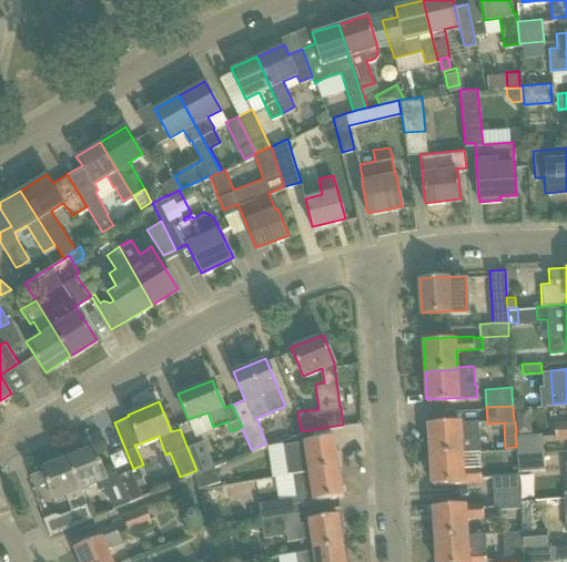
[(527,415),(529,414),(529,407),(515,408),(515,419),(518,419),(520,419),(523,418),(525,417),(527,415)]
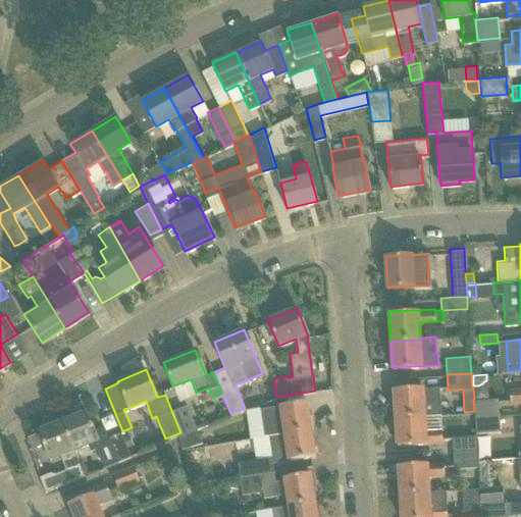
[(395,417),(424,415),(424,414),(440,413),(439,399),(440,399),(439,385),(393,388),(395,417)]
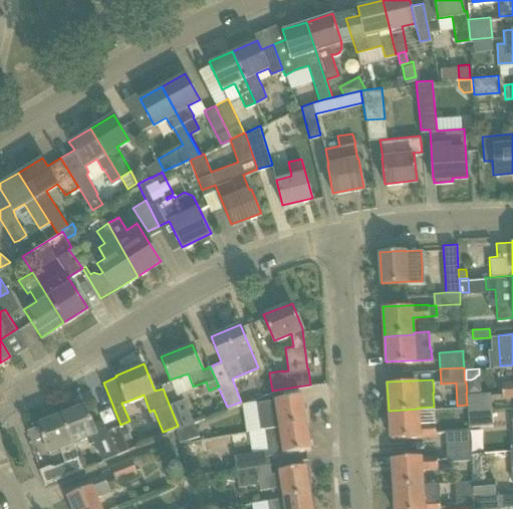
[(512,395),(512,382),(502,383),(503,396),(512,395)]
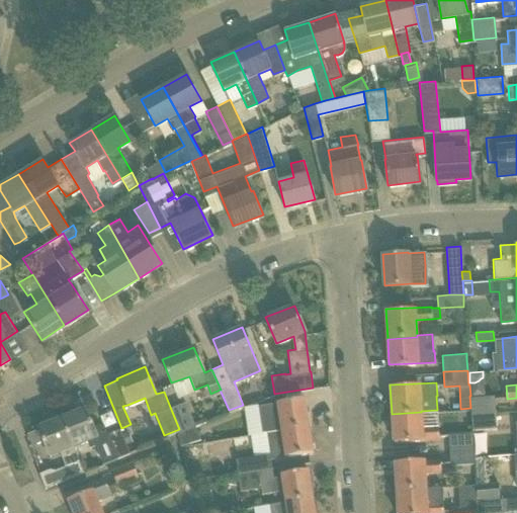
[(470,408),(470,413),(495,411),(494,395),(470,396),(469,396),(470,408)]
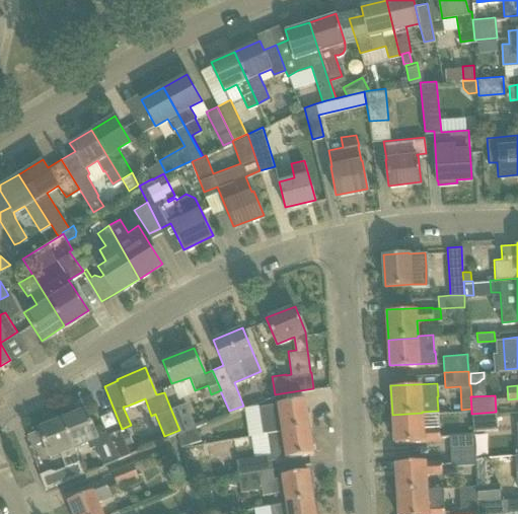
[(282,429),(308,425),(304,397),(263,405),(265,417),(280,414),(282,429)]
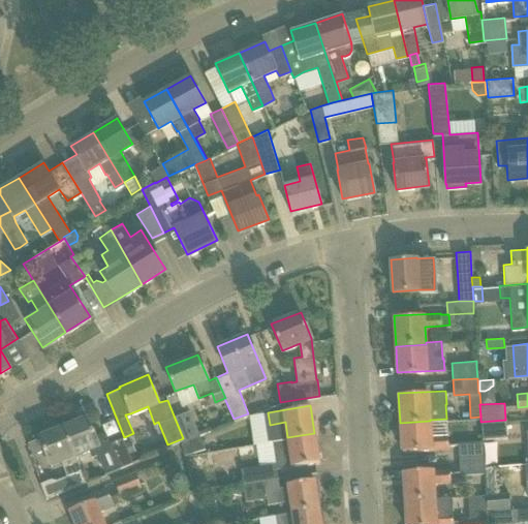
[(184,439),(198,433),(197,429),(189,408),(174,415),(183,438),(184,439)]
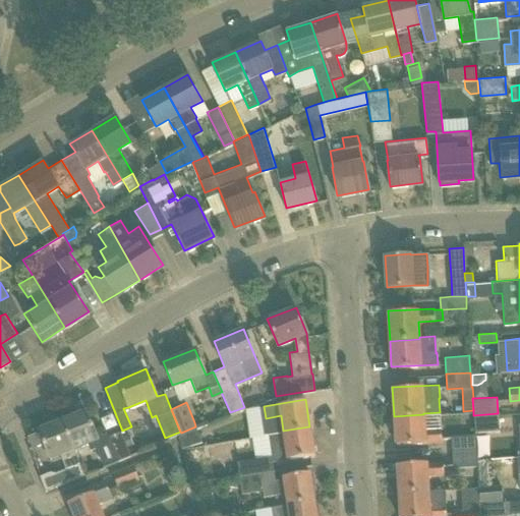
[(73,449),(88,442),(97,439),(85,409),(84,410),(84,411),(62,419),(73,449)]
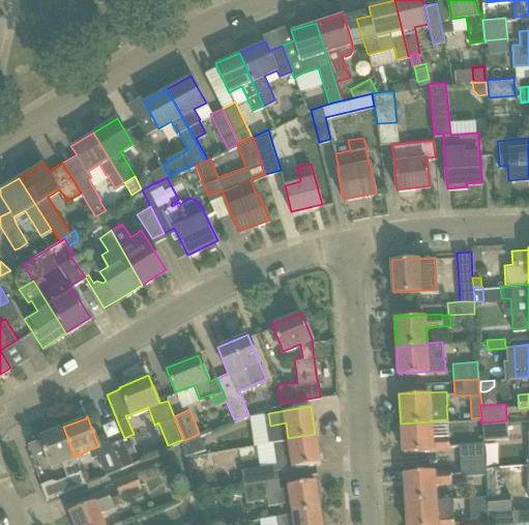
[(507,436),(506,420),(481,423),(482,438),(507,436)]
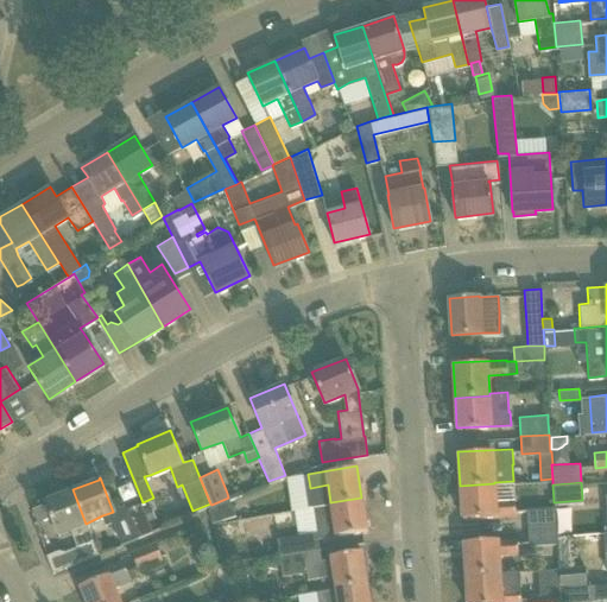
[(460,486),(462,517),(516,514),(514,500),(495,501),(494,483),(460,486)]
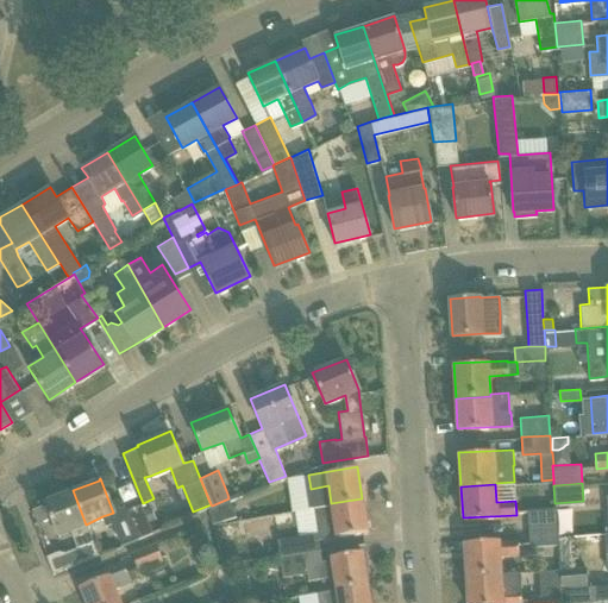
[(240,488),(227,494),(229,498),(243,494),(240,488)]
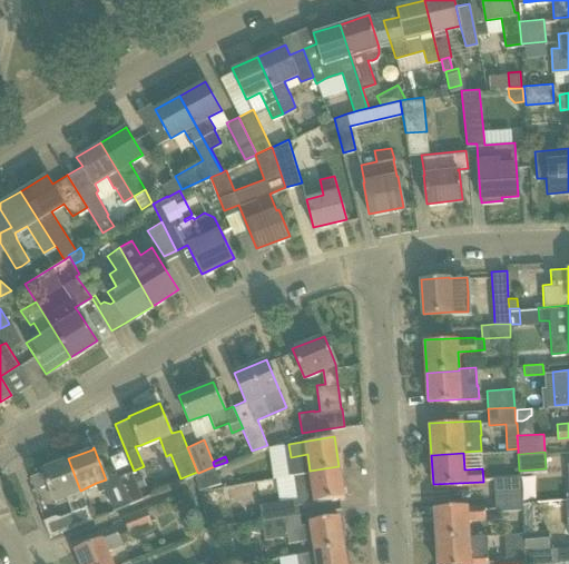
[(86,504),(80,491),(68,458),(67,458),(67,459),(42,468),(41,468),(42,471),(47,482),(55,500),(66,495),(71,511),(60,515),(66,528),(92,517),(86,504)]
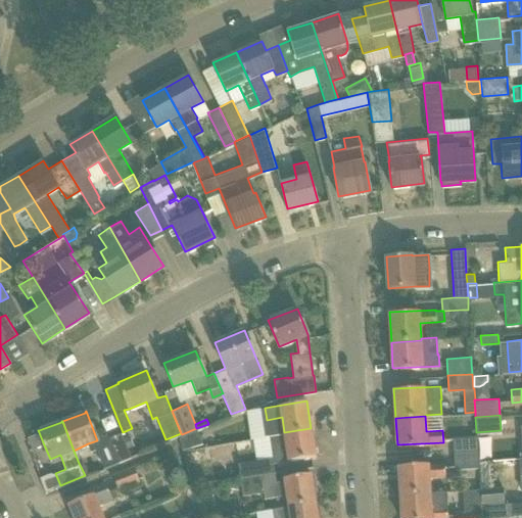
[(182,449),(186,446),(202,441),(196,428),(182,434),(181,434),(181,436),(178,437),(182,449)]
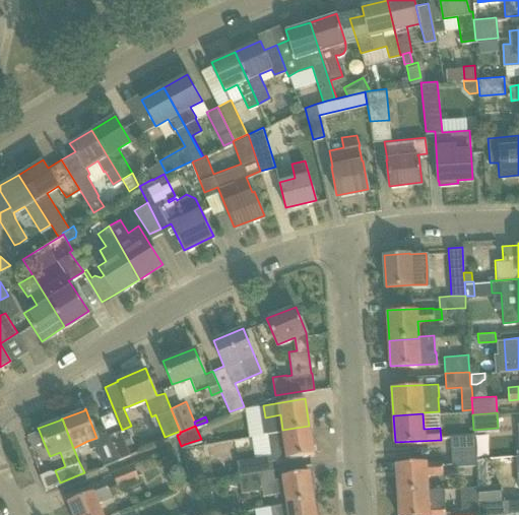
[(271,460),(314,453),(309,426),(282,430),(267,433),(270,449),(271,460)]
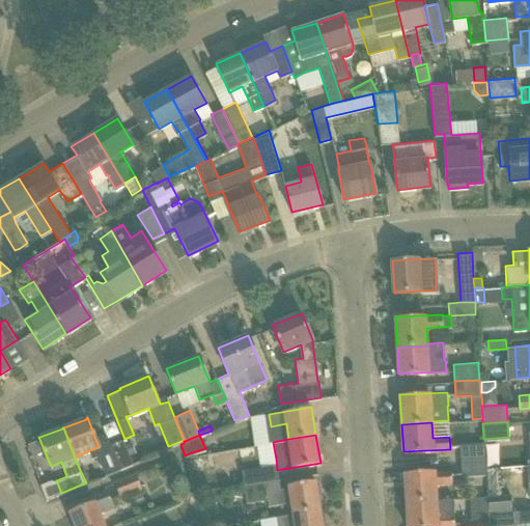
[(133,463),(129,453),(124,442),(122,438),(110,443),(119,468),(133,463)]
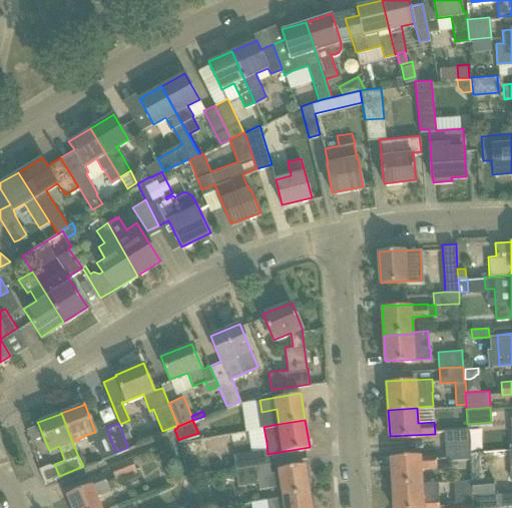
[(31,439),(42,434),(38,424),(26,428),(31,439)]
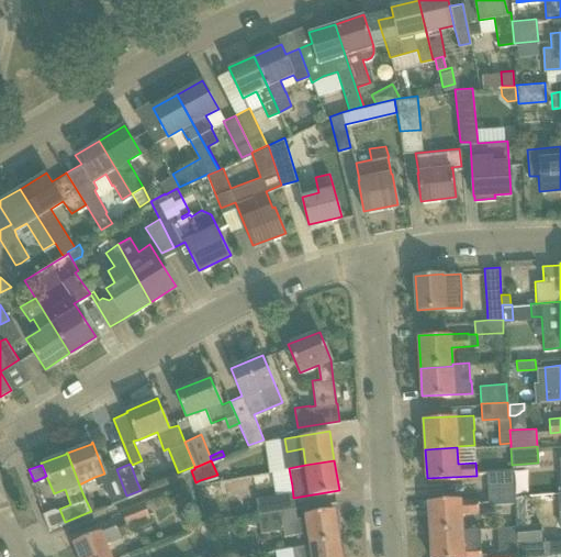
[(132,468),(136,480),(143,478),(138,466),(132,468)]
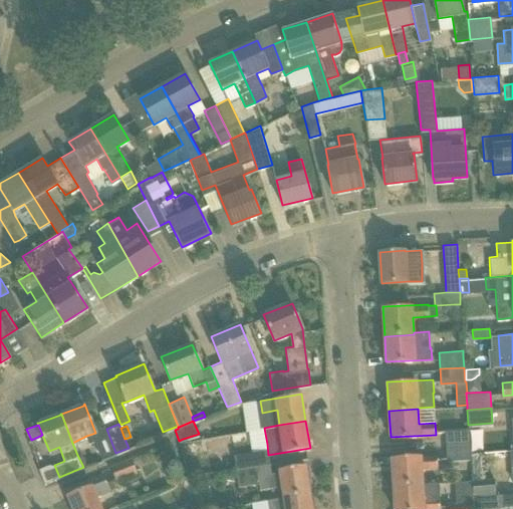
[(469,444),(468,427),(445,429),(446,445),(469,444)]
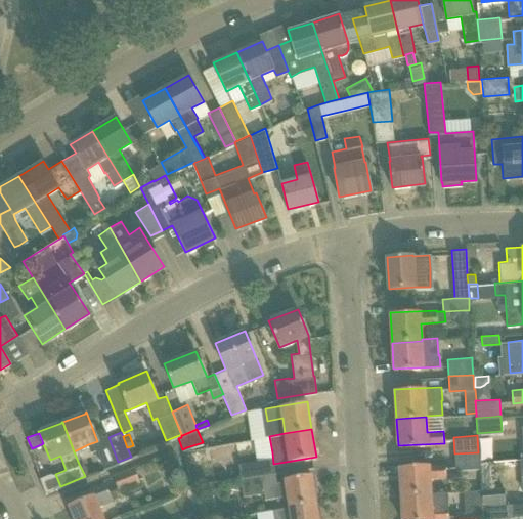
[(454,469),(479,468),(479,461),(478,452),(454,453),(454,469)]
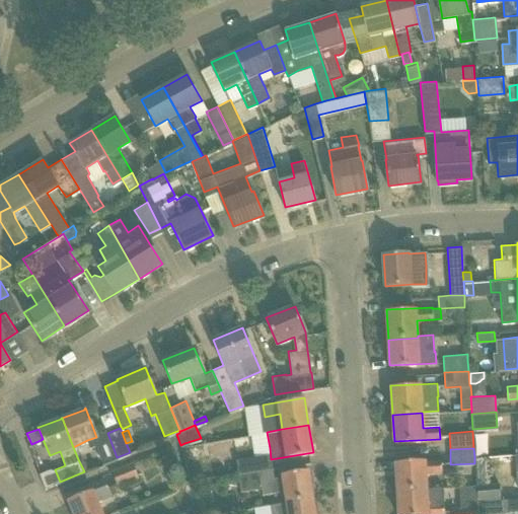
[(176,463),(168,451),(155,460),(164,471),(176,463)]
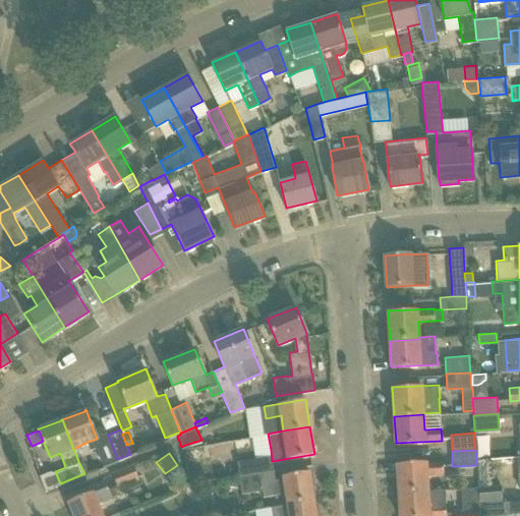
[(236,460),(238,474),(257,471),(255,457),(236,460)]
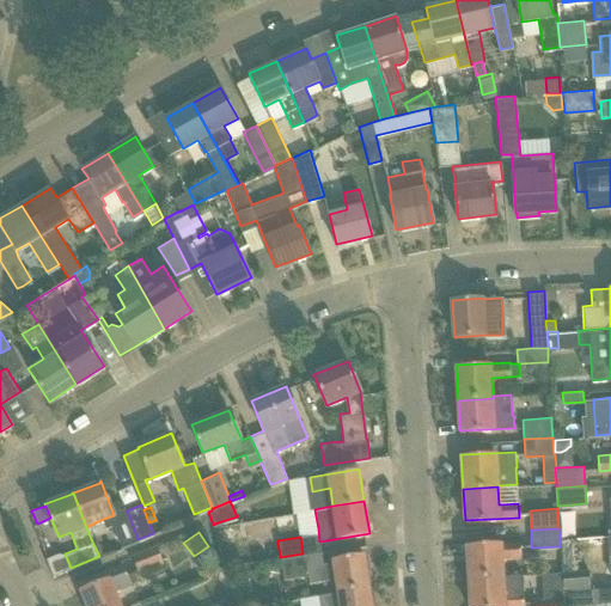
[(560,546),(560,549),(575,548),(574,537),(560,538),(560,546)]
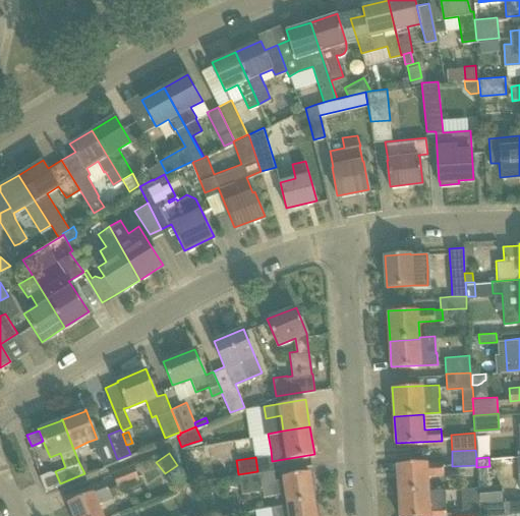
[(444,488),(428,489),(427,474),(444,473),(443,460),(397,463),(399,493),(444,490),(444,488)]
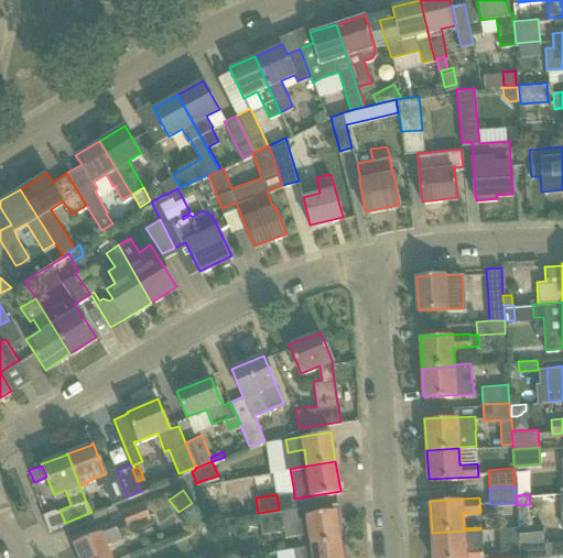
[(121,511),(127,524),(149,515),(143,503),(121,511)]
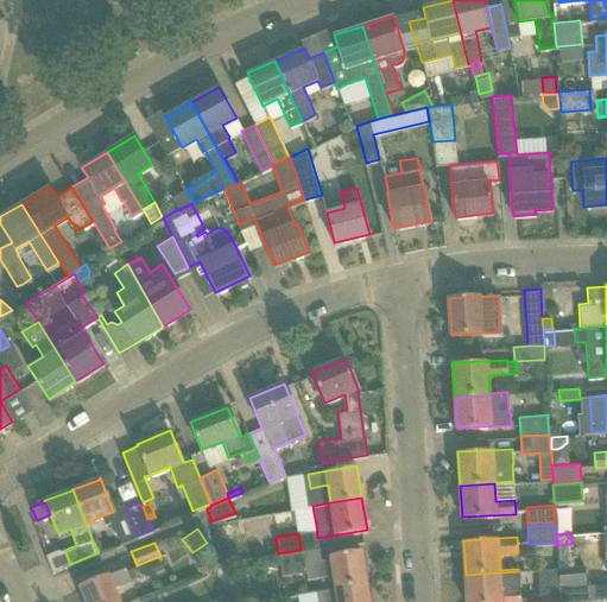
[(333,574),(334,587),(335,588),(367,583),(361,550),(329,556),(330,558),(321,559),(320,546),(301,550),(278,553),(282,575),(305,571),(307,577),(333,574)]
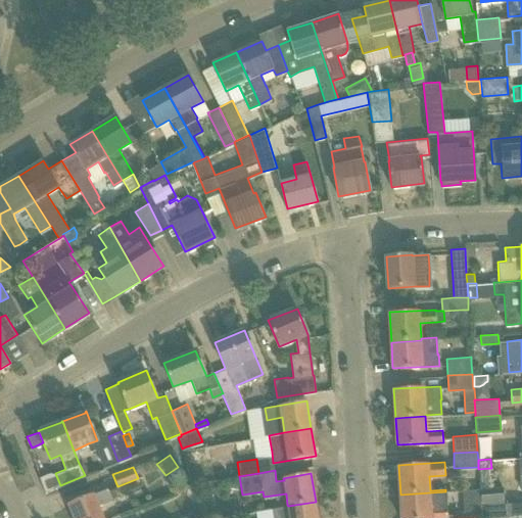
[(504,501),(503,485),(480,486),(480,488),(481,502),(497,502),(504,501)]
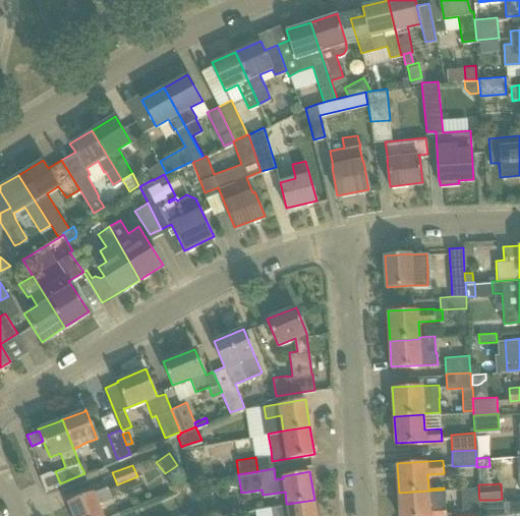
[(73,515),(103,515),(98,502),(111,496),(107,485),(68,502),(73,515)]
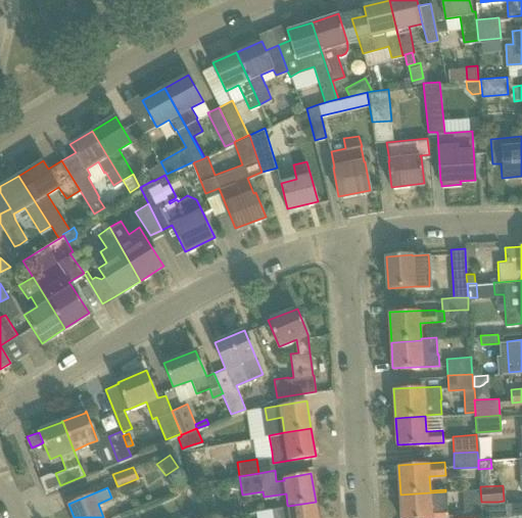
[(481,517),(481,502),(480,488),(463,488),(464,510),(455,511),(456,514),(453,514),(453,517),(481,517)]
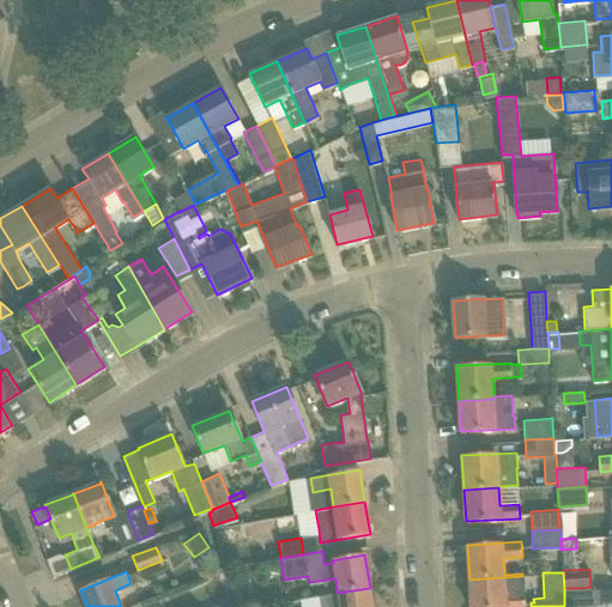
[(523,595),(522,576),(470,580),(471,606),(525,606),(525,595),(523,595)]
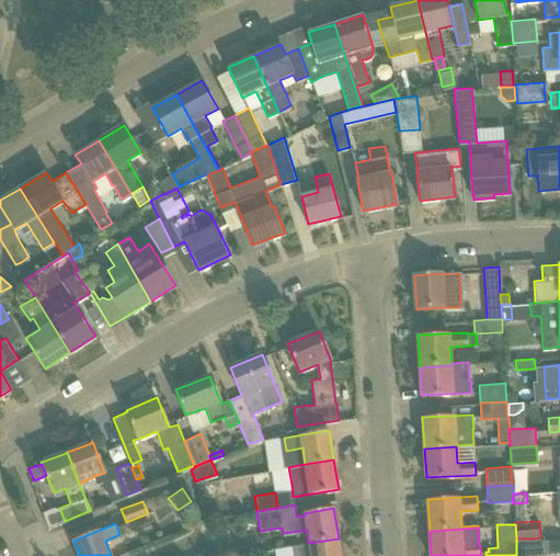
[(540,537),(534,539),(536,554),(550,553),(549,539),(540,540),(540,537)]
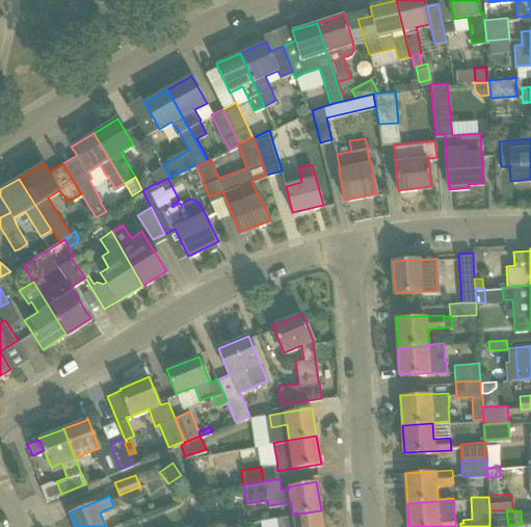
[(530,509),(521,510),(522,524),(530,523),(530,509)]
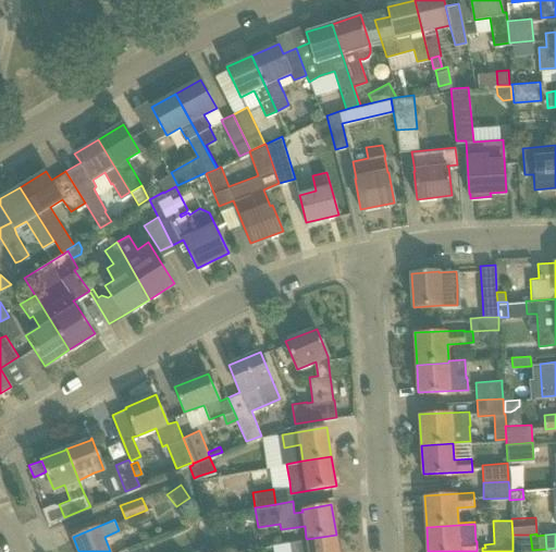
[(338,551),(336,535),(307,539),(289,541),(288,541),(288,551),(338,551)]
